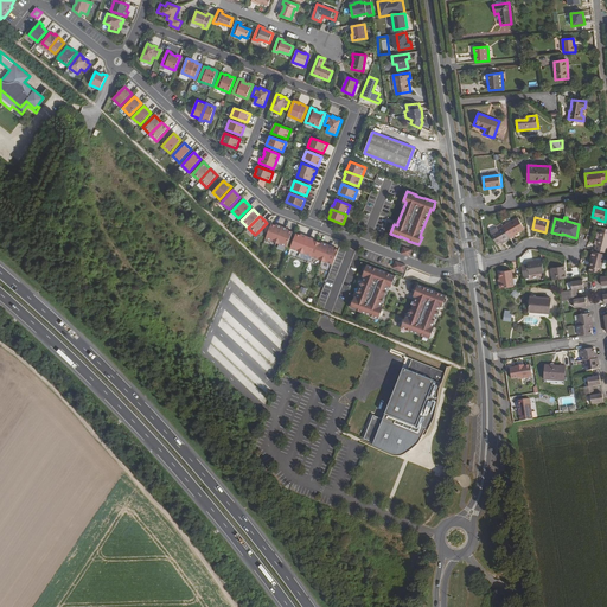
[(504,227),(509,237),(510,238),(515,236),(513,235),(524,229),(518,218),(503,227),(504,227)]
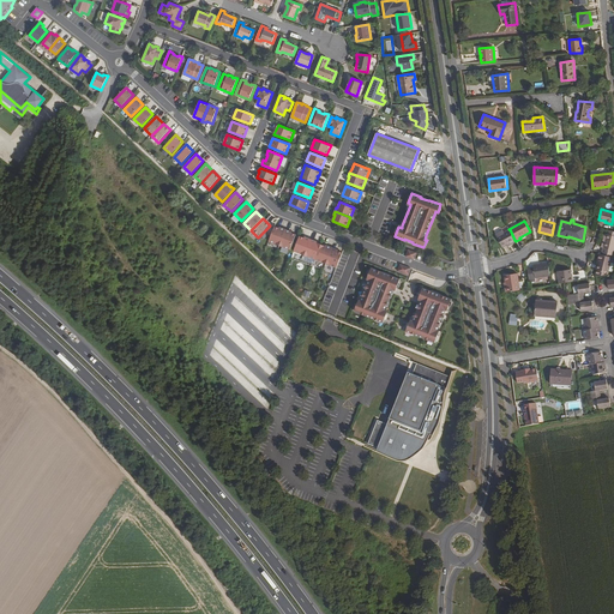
[(269,241),(280,246),(286,230),(280,228),(275,227),(269,241)]
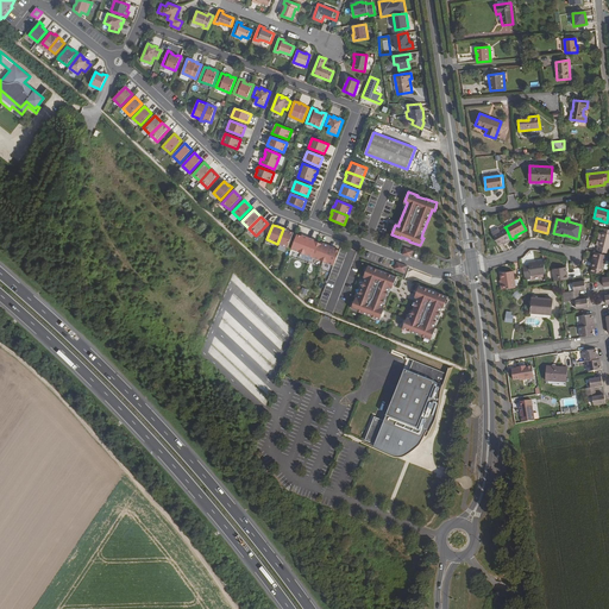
[(506,227),(493,234),(498,245),(502,243),(510,238),(506,227)]
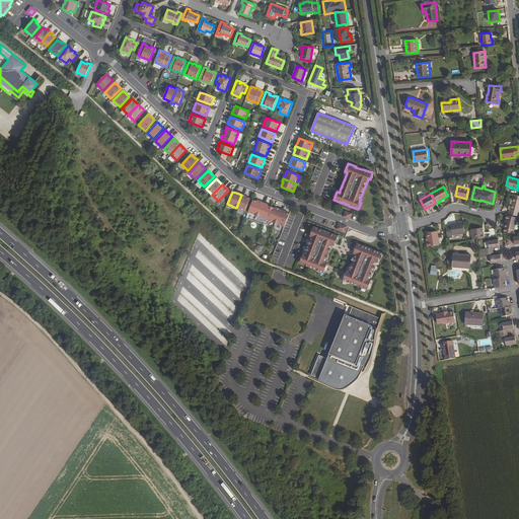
[(246,197),(241,195),(236,208),(245,211),(250,199),(246,197)]
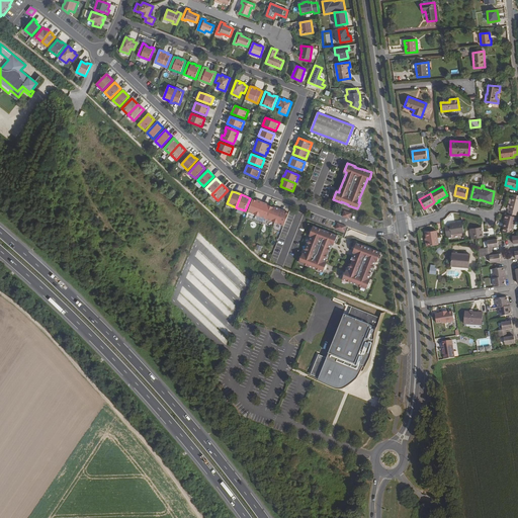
[(517,195),(513,194),(512,197),(509,209),(508,213),(517,216),(517,212),(517,195)]
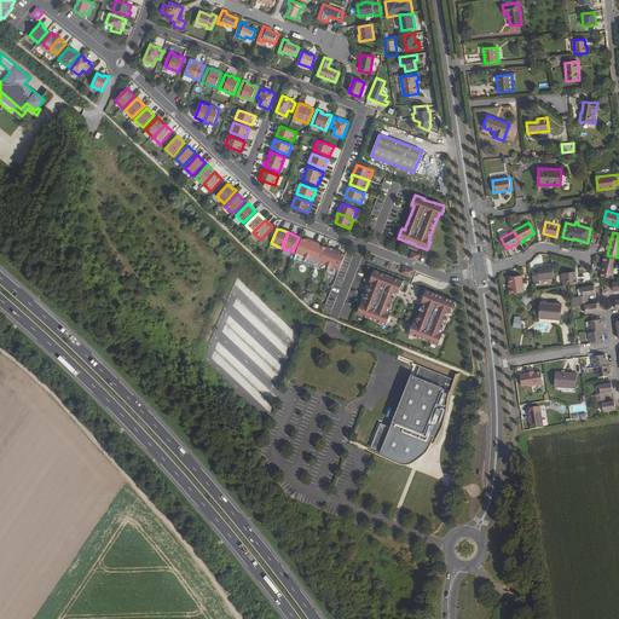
[(302,238),(296,253),(307,258),(313,242),(306,239),(302,238)]
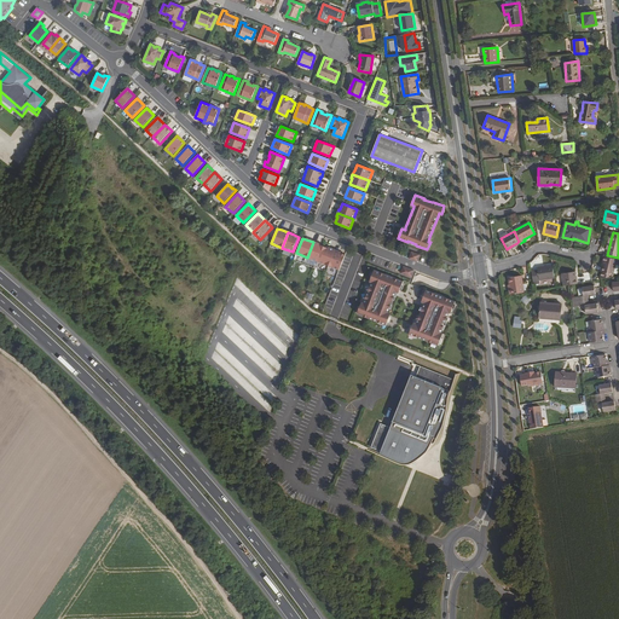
[(319,244),(313,242),(307,258),(318,261),(324,247),(319,244)]
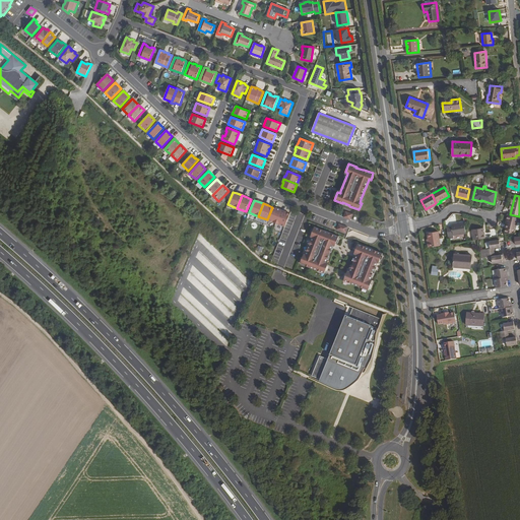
[(276,208),(272,207),(267,219),(276,223),(281,210),(276,208)]
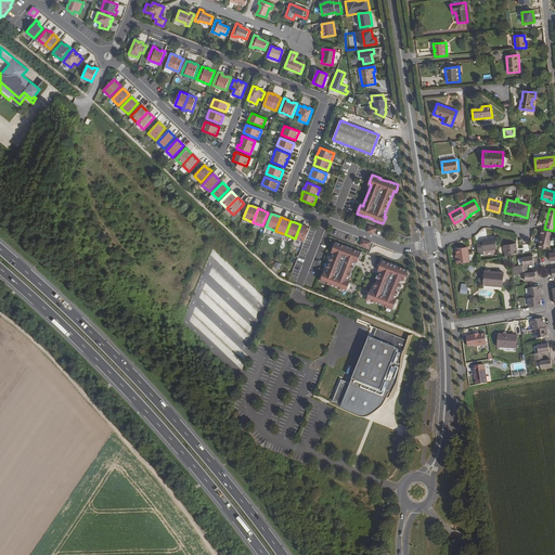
[(306,227),(300,224),(295,239),(305,242),(310,229),(306,227)]
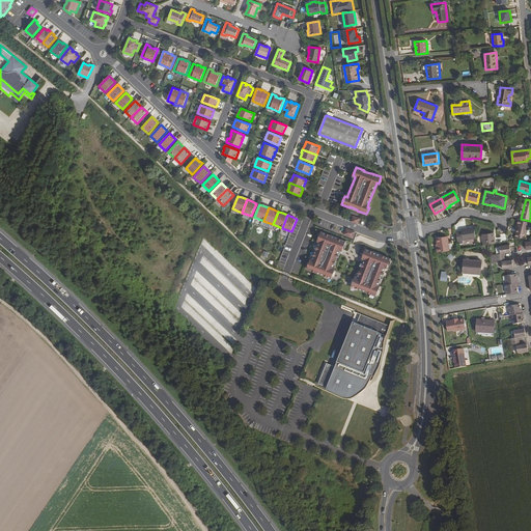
[(354,216),(351,222),(358,225),(361,219),(354,216)]
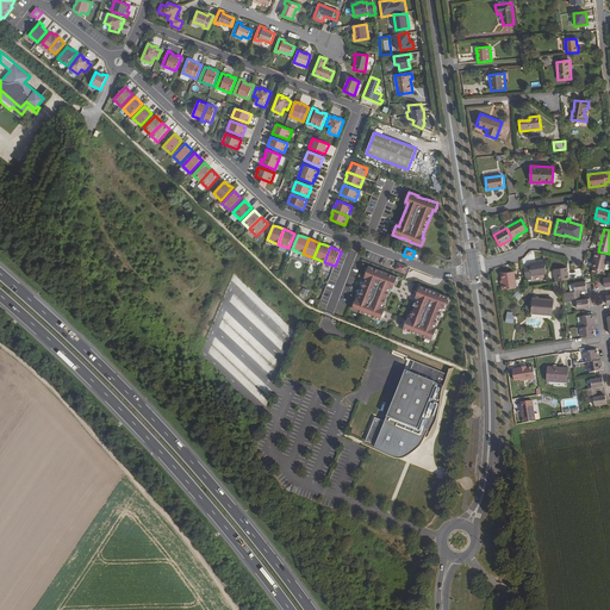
[(608,256),(595,253),(593,257),(596,257),(593,267),(591,274),(604,273),(608,256)]
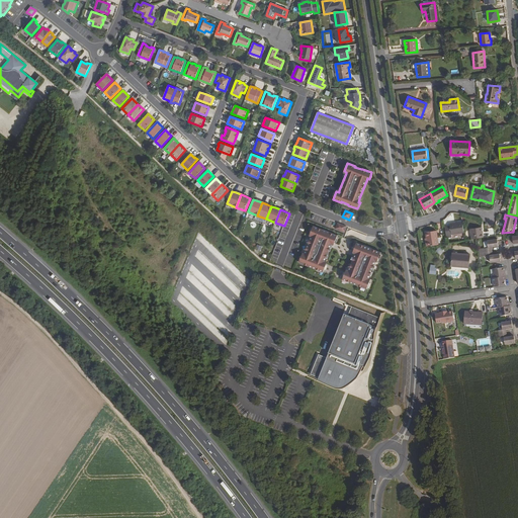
[(450,226),(444,227),(446,238),(452,237),(451,235),(464,233),(462,222),(449,224),(450,226)]
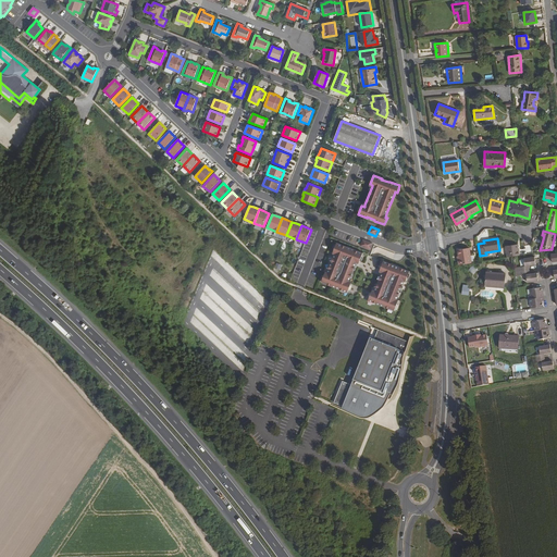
[(363,239),(361,246),(370,249),(373,244),(363,239)]
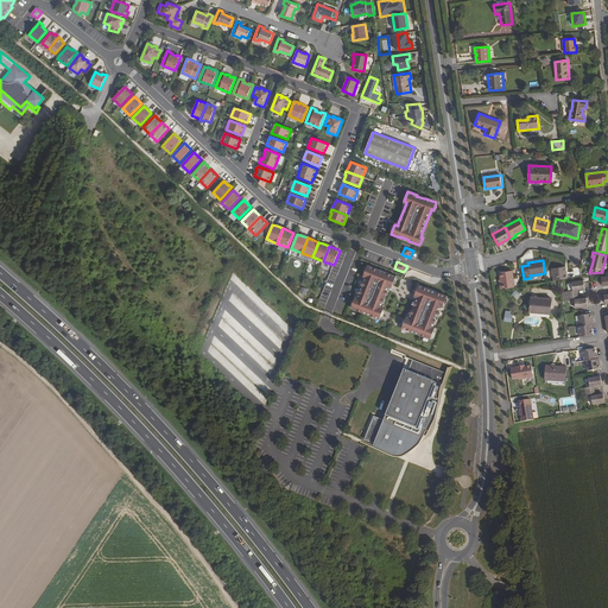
[(393,286),(397,277),(387,273),(387,274),(379,271),(379,270),(368,266),(365,273),(367,273),(365,278),(358,298),(356,302),(354,301),(350,309),(362,312),(363,312),(372,315),(371,316),(380,320),(384,310),(380,309),(381,308),(390,287),(390,285),(393,286)]
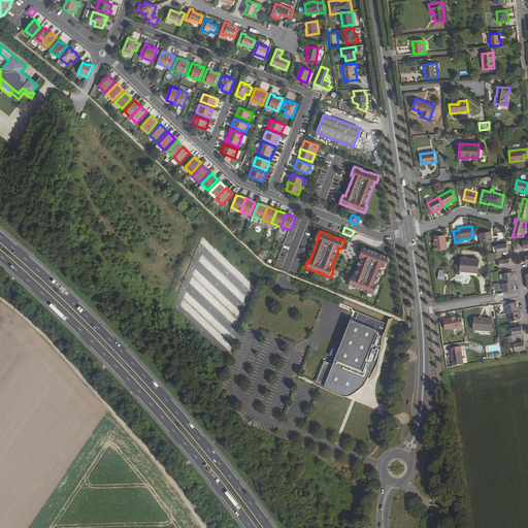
[(491,231),(480,233),(481,243),(486,243),(489,242),(492,242),(491,231)]
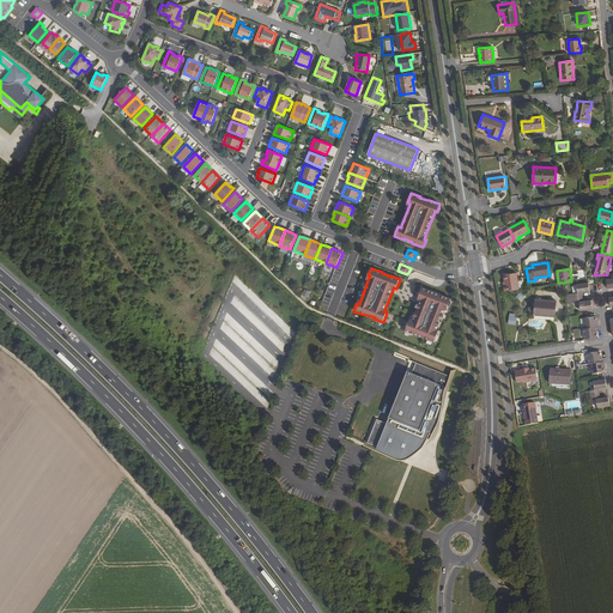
[(516,273),(504,274),(505,284),(504,284),(505,292),(519,290),(516,273)]
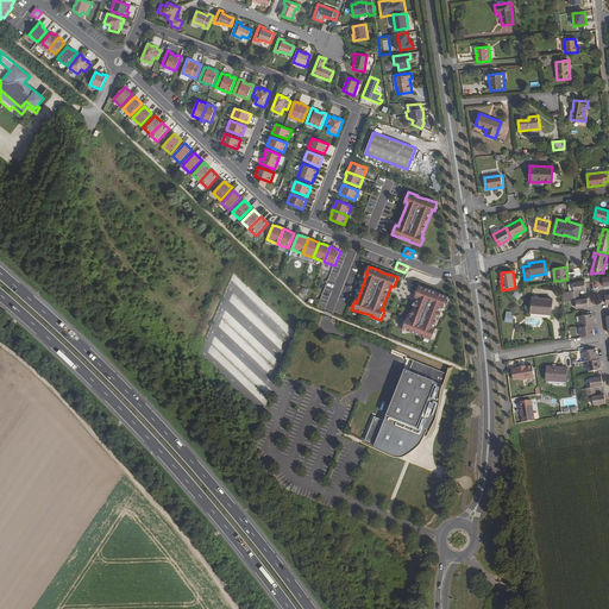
[(584,281),(572,282),(573,292),(567,293),(567,297),(578,295),(578,292),(586,290),(585,284),(584,281)]
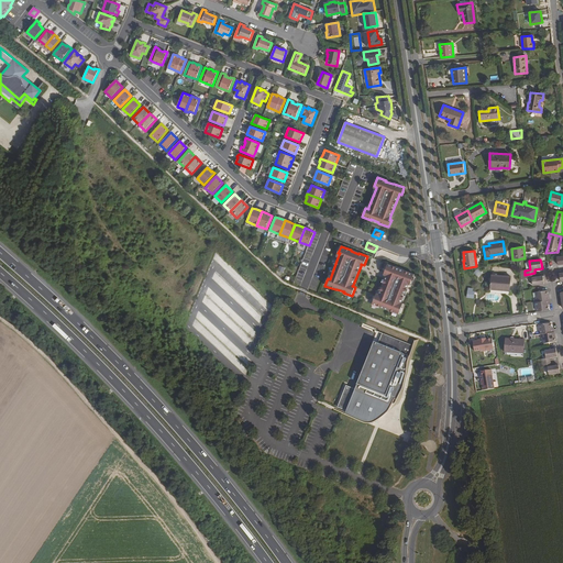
[(376,295),(373,304),(381,307),(381,306),(388,309),(388,310),(399,315),(401,307),(399,307),(401,302),(408,285),(410,280),(411,282),(415,275),(404,271),(396,268),(396,267),(388,264),(384,273),(387,274),(386,276),(379,295),(378,296),(376,295)]
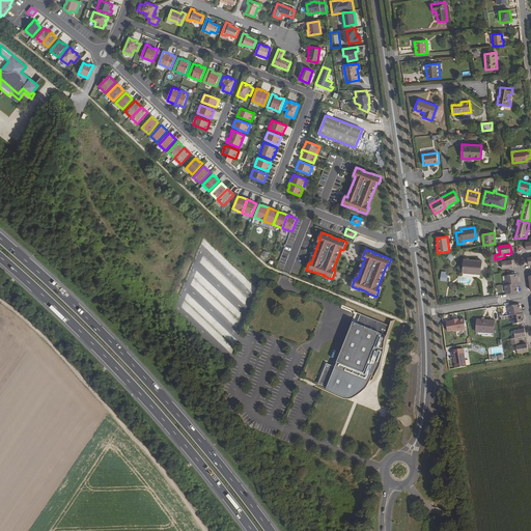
[(504,257),(495,259),(496,263),(501,262),(503,270),(513,268),(512,260),(505,261),(504,257)]
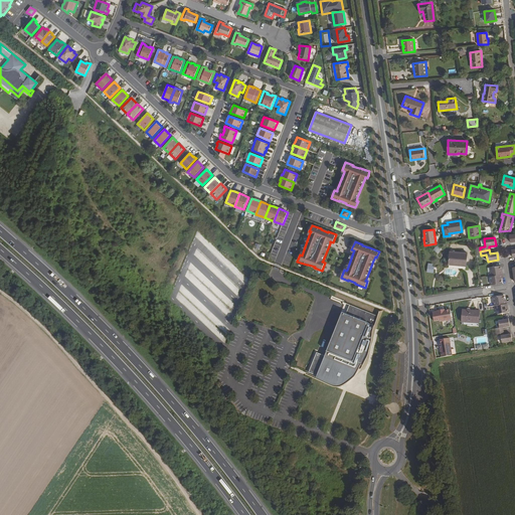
[(467,253),(450,251),(449,265),(466,267),(467,253)]
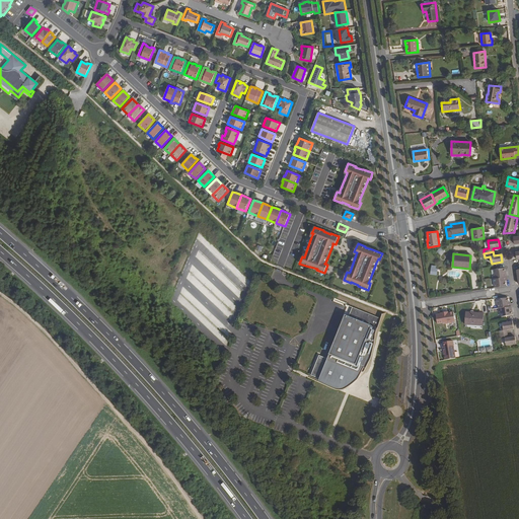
[(503,268),(494,270),(495,275),(493,275),(494,279),(506,277),(505,268),(503,268)]
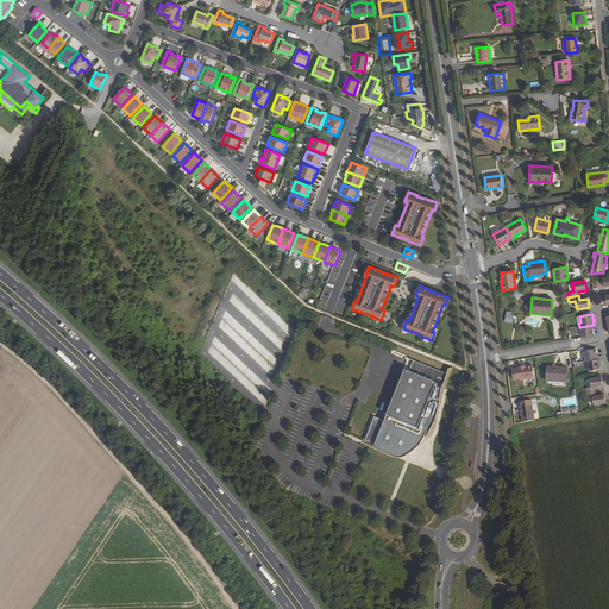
[(594,325),(579,327),(581,337),(594,336),(592,330),(595,330),(594,325)]
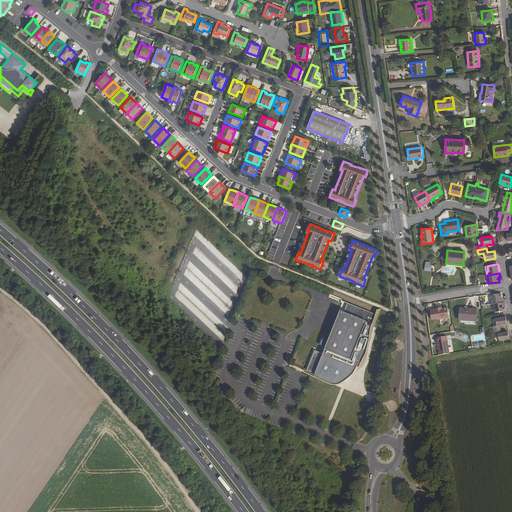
[(208,297),(225,312),(228,309),(234,303),(211,283),(209,285),(212,287),(209,291),(212,293),(208,297)]
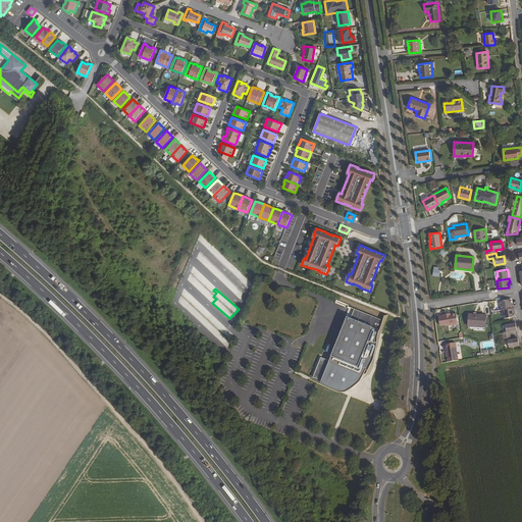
[(511,300),(500,301),(502,310),(514,308),(513,305),(512,305),(511,300)]
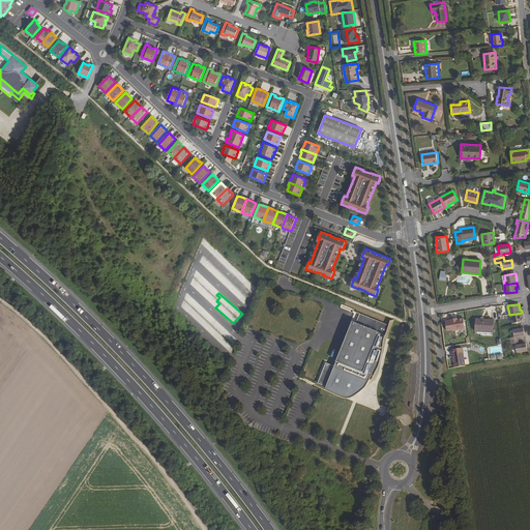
[(522,313),(509,315),(509,319),(510,319),(511,324),(523,322),(522,313)]
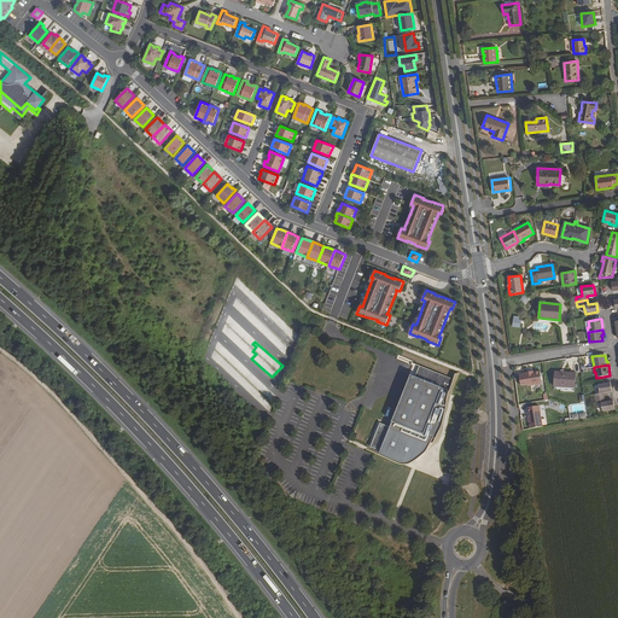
[(415,377),(410,375),(390,427),(380,424),(371,448),(377,450),(410,464),(412,459),(415,461),(423,452),(426,447),(430,442),(432,438),(438,442),(442,436),(443,430),(444,419),(448,407),(450,389),(454,379),(419,366),(415,375),(421,377),(420,379),(415,377)]
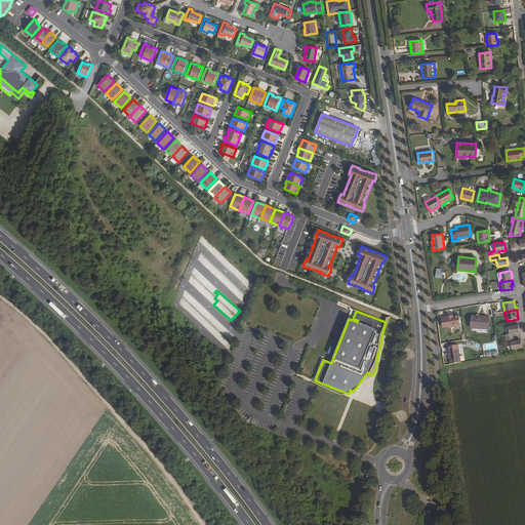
[(448,328),(460,326),(458,316),(453,317),(451,317),(451,316),(446,317),(446,318),(441,319),(442,327),(448,327),(448,328)]
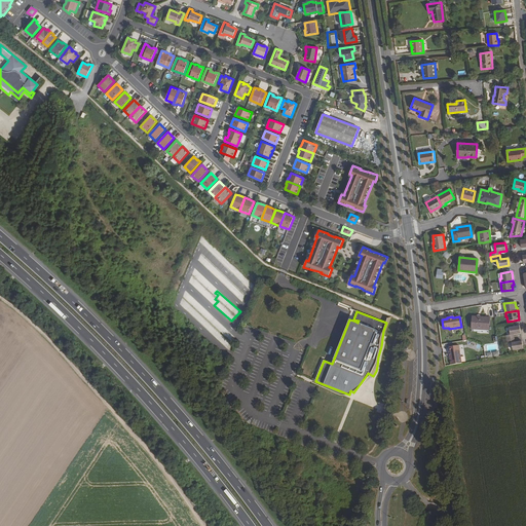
[(490,317),(473,316),(472,329),(489,330),(490,317)]
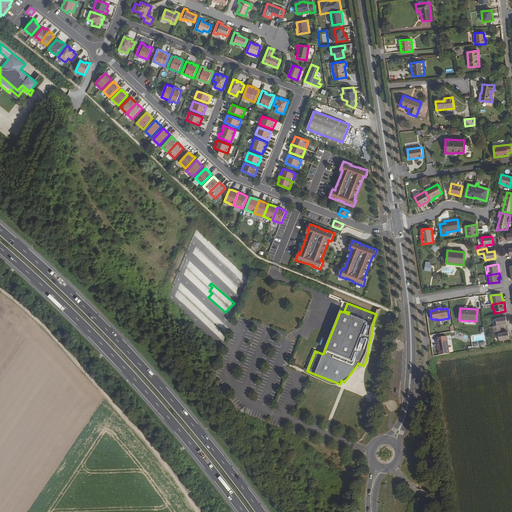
[(506,317),(496,319),(497,326),(493,327),(494,331),(501,330),(500,326),(507,325),(506,317)]
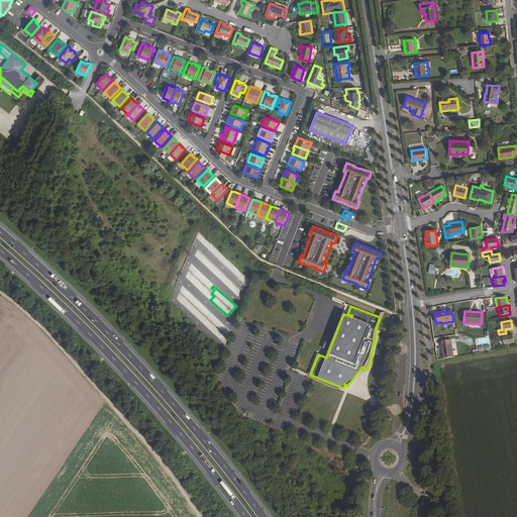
[(506,333),(499,334),(499,338),(503,337),(504,344),(514,342),(514,340),(513,335),(506,336),(506,333)]
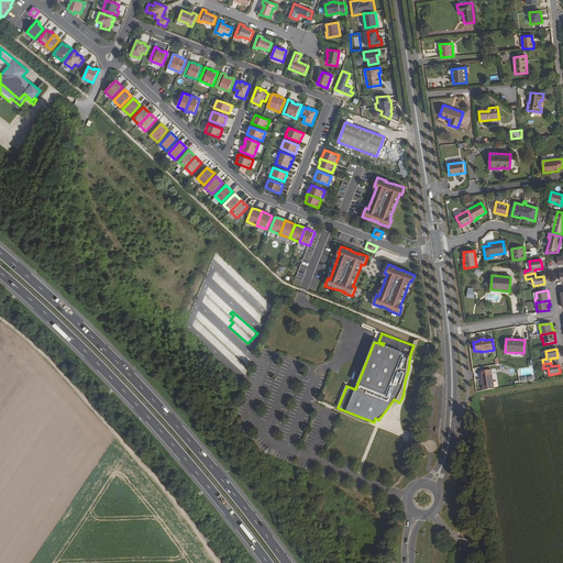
[(479,377),(482,392),(493,389),(490,375),(479,377)]
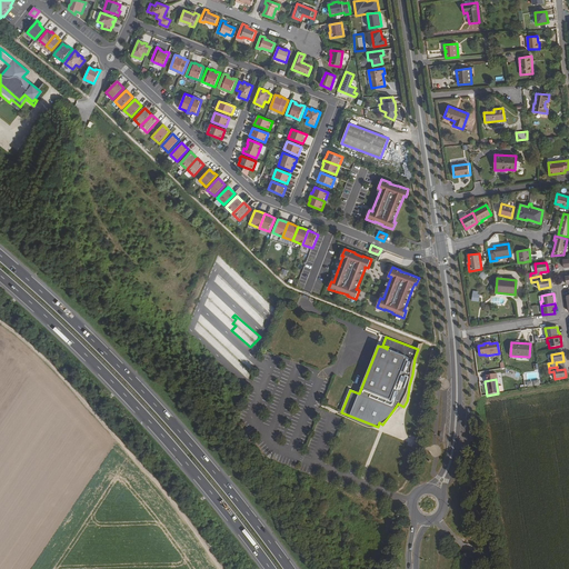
All buildings are outlined.
